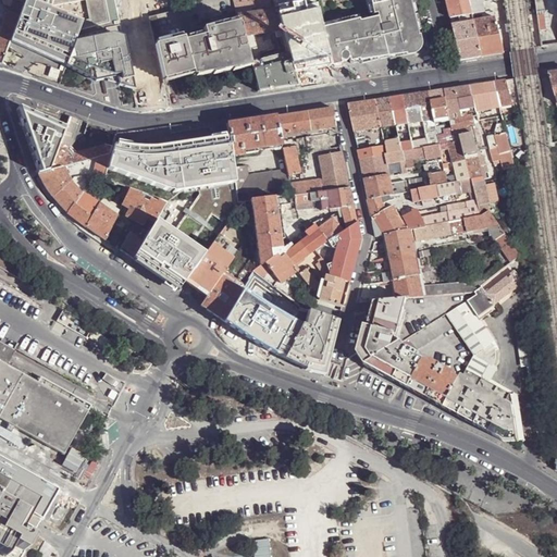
[(17,17),(23,3),(20,1),(15,0),(11,0),(7,14),(17,17)]
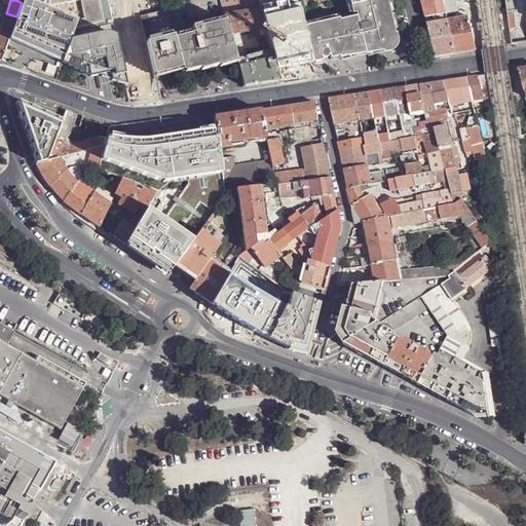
[(10,37),(9,38),(20,43),(31,47),(48,55),(70,65),(83,71),(86,70),(95,69),(96,75),(107,73),(110,73),(111,80),(118,82),(124,81),(124,78),(121,62),(119,52),(116,40),(113,22),(112,20),(103,22),(99,0),(22,0),(22,3),(16,16),(10,37)]
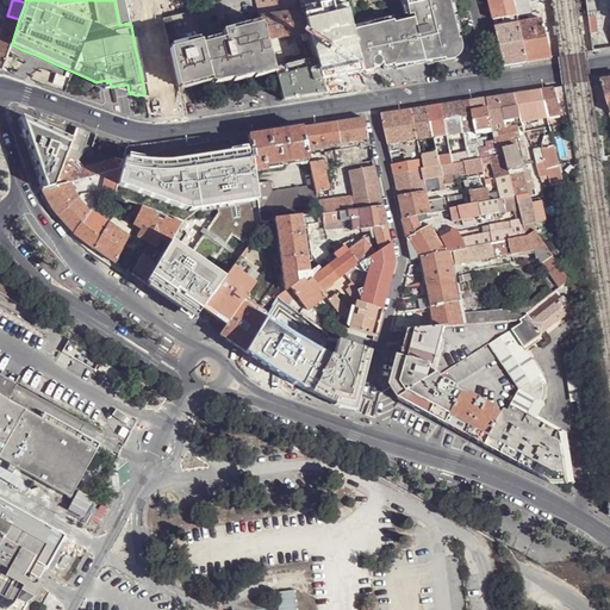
[(190,0),(157,0),(159,1),(162,19),(193,12),(190,0)]
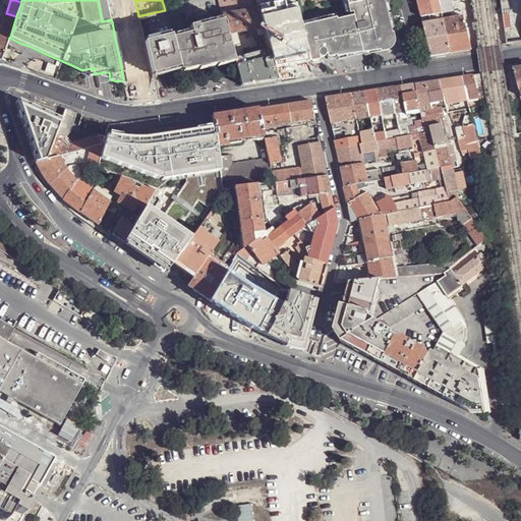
[(238,0),(219,0),(223,14),(241,11),(238,0)]
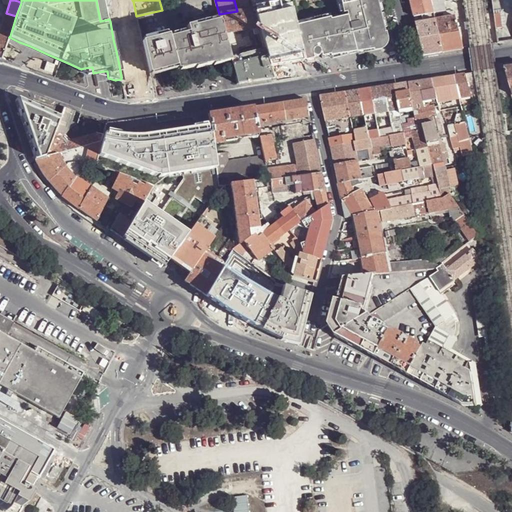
[(289,0),(251,0),(253,4),(271,0),(274,0),(277,9),(280,20),(293,17),(289,0)]
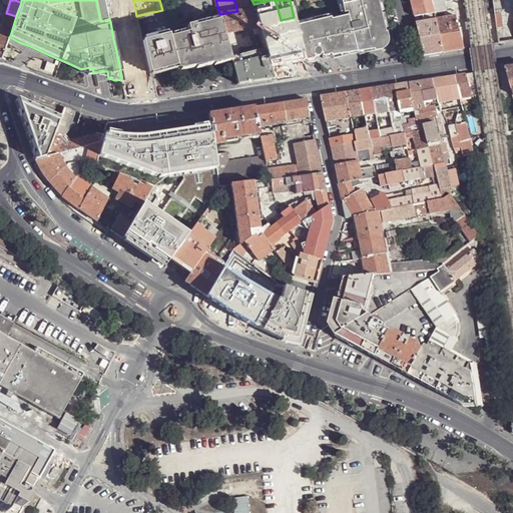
[(278,9),(275,0),(272,0),(253,4),(254,8),(255,14),(278,9)]
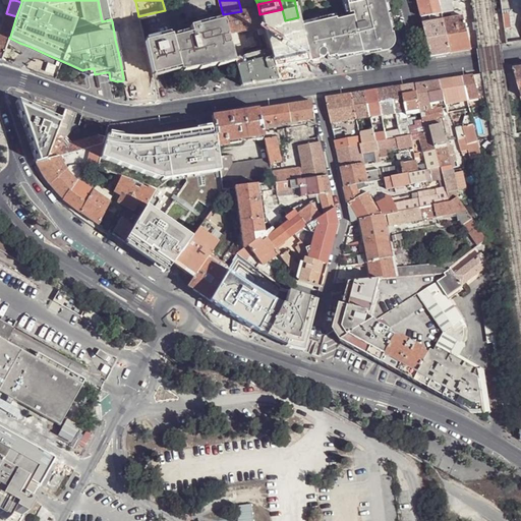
[(345,0),(349,14),(352,14),(352,17),(336,20),(336,18),(300,26),(304,44),(308,62),(319,60),(319,59),(327,58),(335,56),(336,58),(351,55),(361,53),(361,55),(381,51),(387,50),(389,48),(391,46),(392,43),(392,39),(384,0),(345,0)]
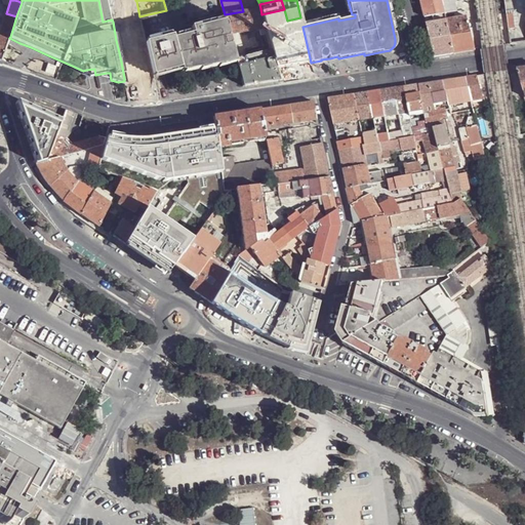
[(445,12),(442,0),(427,0),(421,1),(425,16),(445,12)]
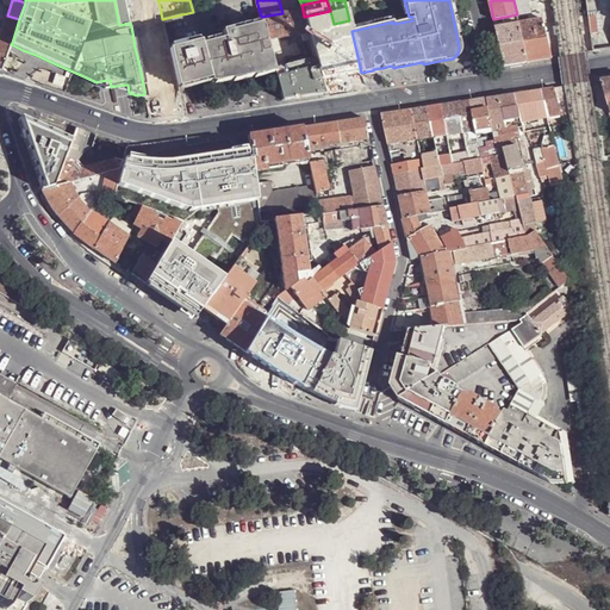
[(514,0),(517,14),(530,11),(527,0),(514,0)]
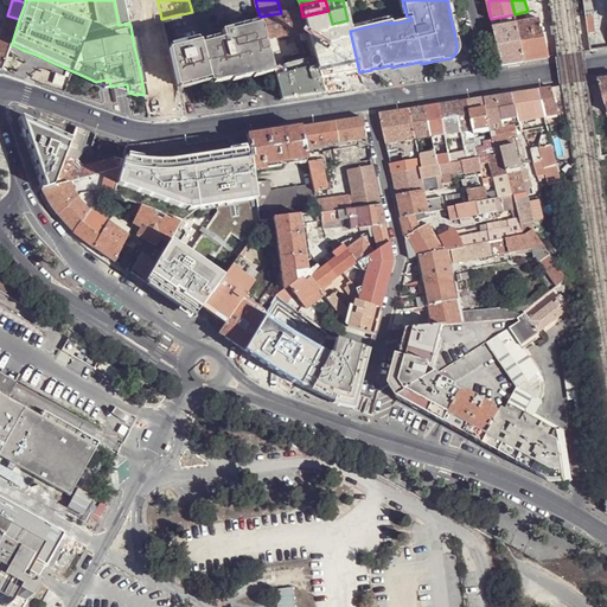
[(161,19),(158,1),(134,5),(126,6),(129,23),(131,25),(141,23),(161,19)]
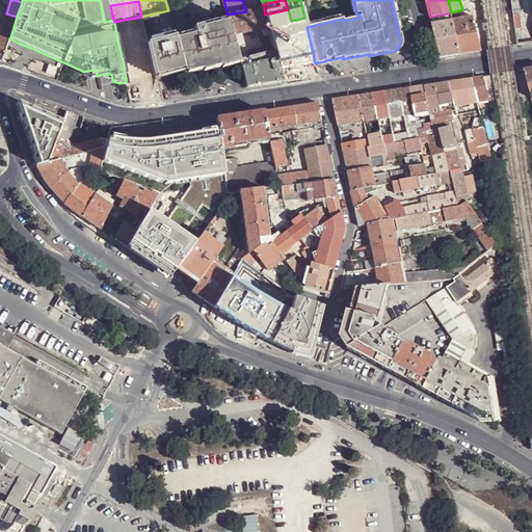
[(265,15),(264,8),(251,10),(248,10),(246,11),(228,15),(230,20),(233,34),(259,30),(264,30),(269,29),(265,15)]
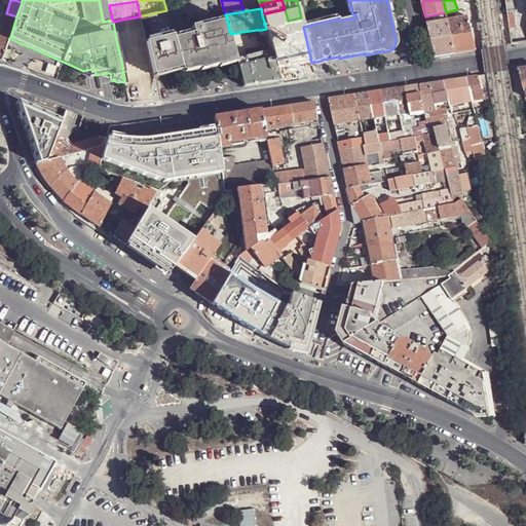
[(446,12),(425,16),(427,24),(448,20),(446,12)]
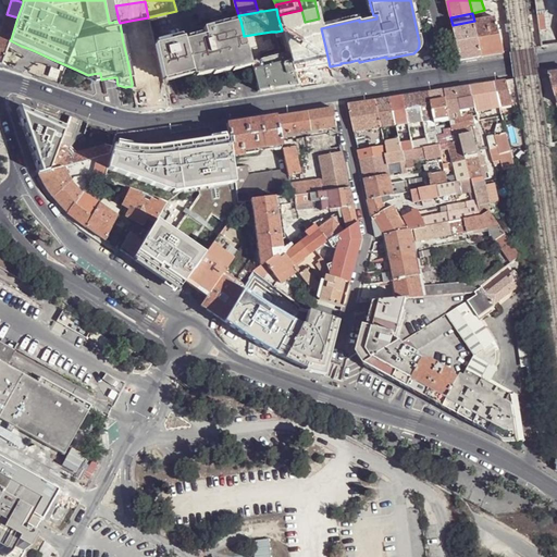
[(0,35),(11,39),(17,17),(7,14),(5,15),(3,23),(0,35)]
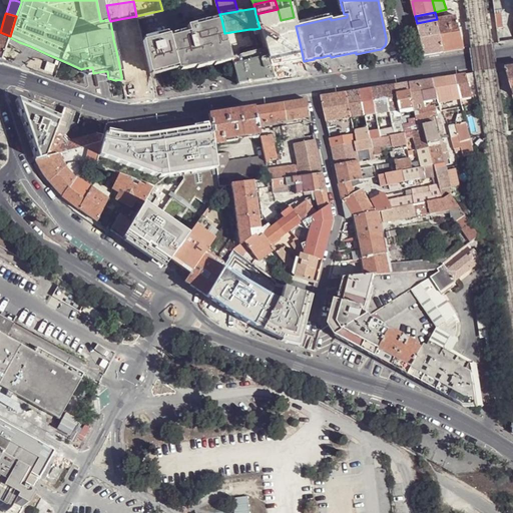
[(458,15),(437,19),(444,52),(455,50),(465,48),(462,34),(458,15)]
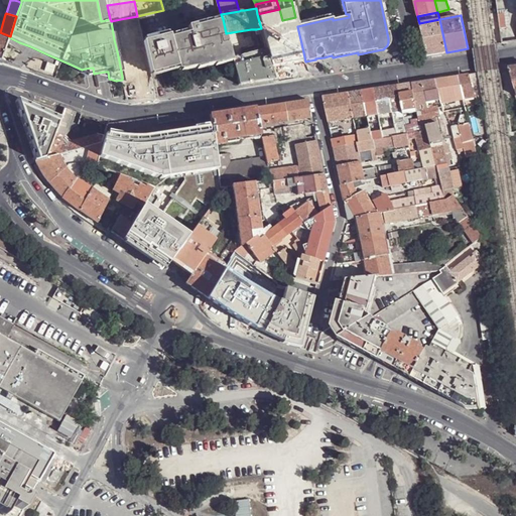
[(114,39),(117,51),(126,49),(120,19),(111,21),(114,39)]
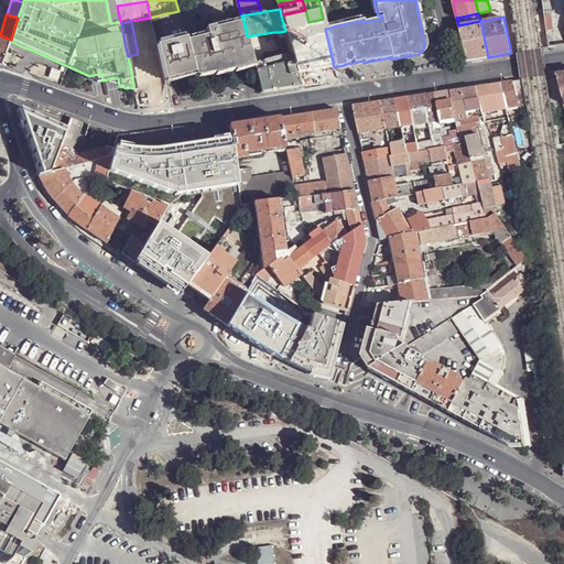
[(187,42),(195,75),(205,74),(238,68),(255,66),(253,63),(247,36),(243,21),(215,29),(214,26),(206,29),(208,36),(187,42)]
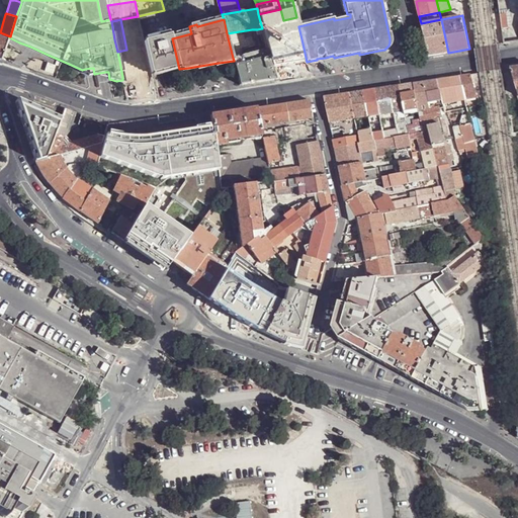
[(448,53),(441,19),(421,23),(429,56),(436,55),(447,53),(448,53)]
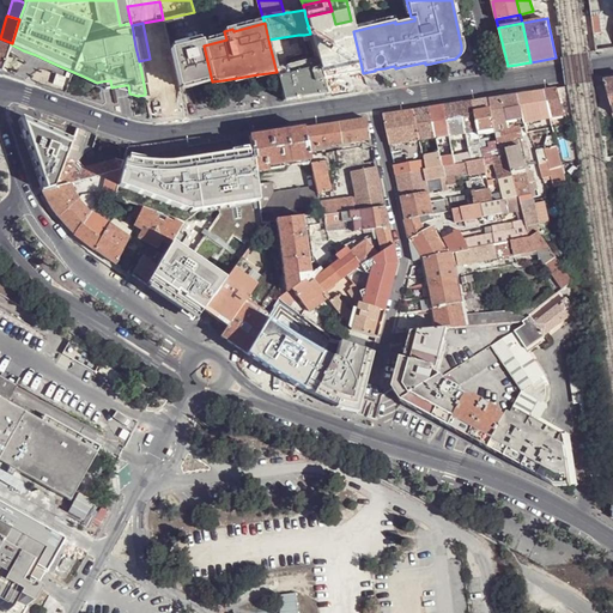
[(586,32),(562,35),(564,52),(588,48),(586,32)]
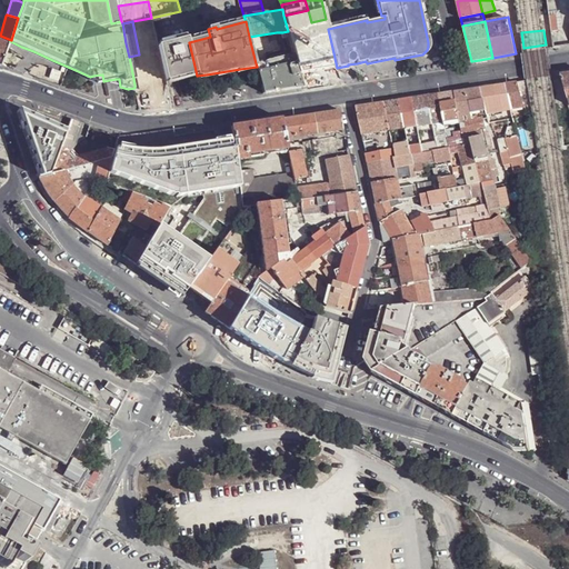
[(158,47),(155,32),(146,35),(152,61),(161,60),(158,47)]
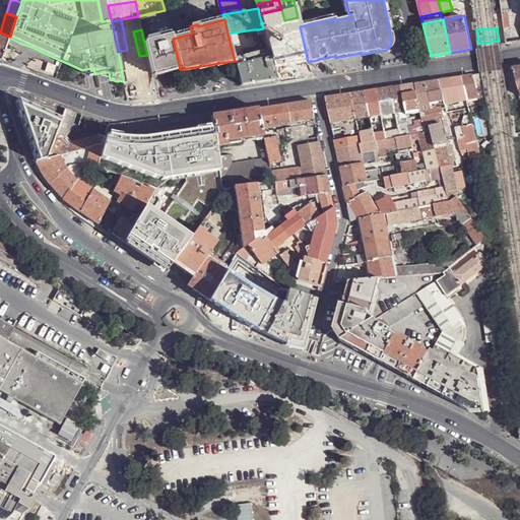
[(9,38),(10,37),(0,33),(0,58),(1,59),(9,38)]
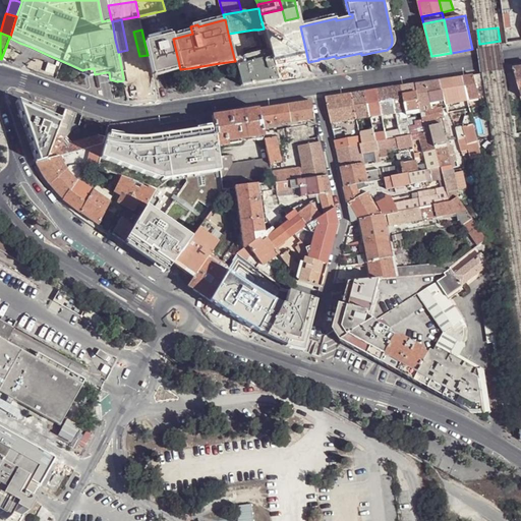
[(151,68),(153,74),(169,71),(180,69),(173,39),(172,36),(145,43),(148,55),(151,68)]
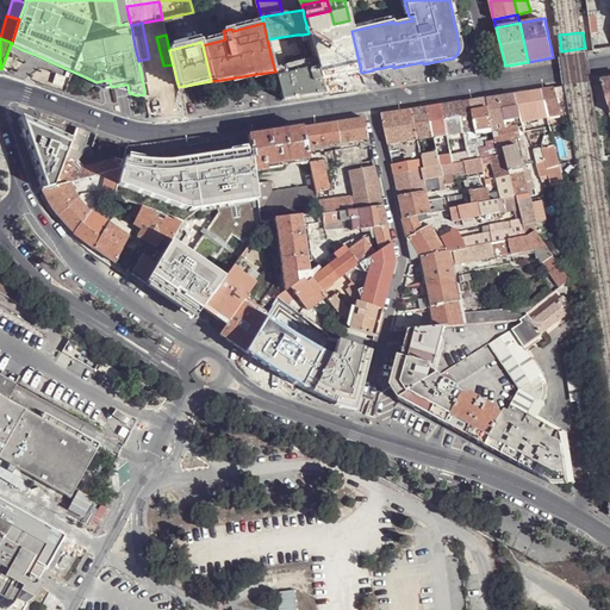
[(342,58),(330,62),(337,92),(340,91),(365,87),(361,73),(356,51),(342,55),(342,58)]
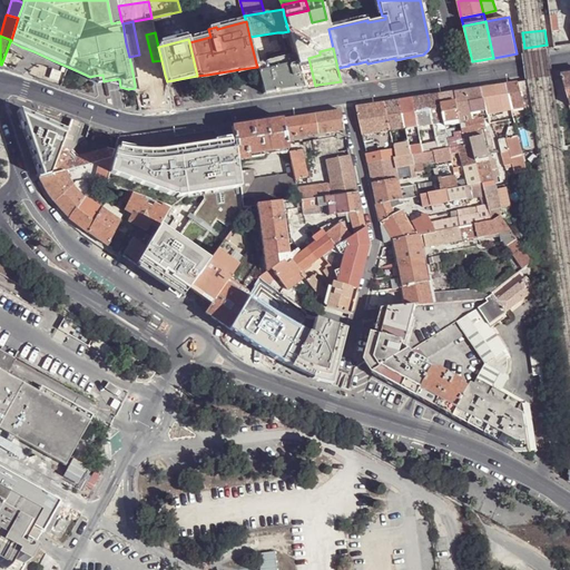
[(308,58),(307,51),(294,55),(303,88),(315,86),(308,58)]
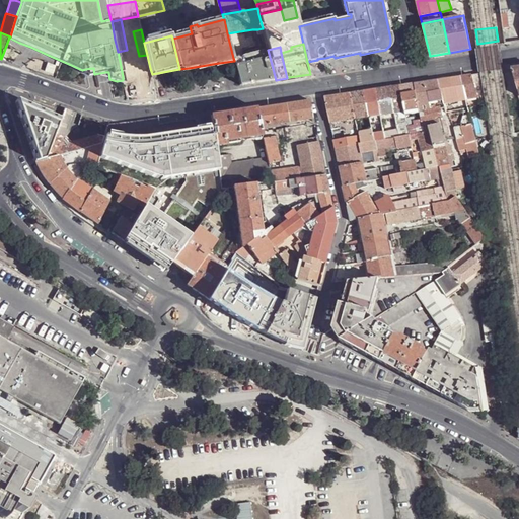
[(262,51),(261,51),(233,58),(234,61),(237,73),(240,85),(256,83),(276,80),(268,50),(268,49),(262,51)]
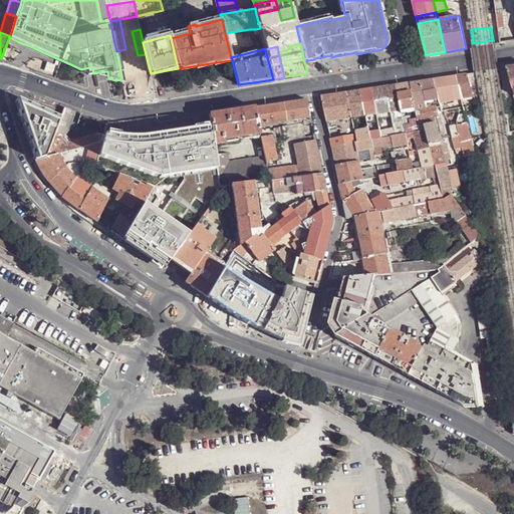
[(125,49),(116,51),(118,60),(129,58),(126,49),(125,49)]
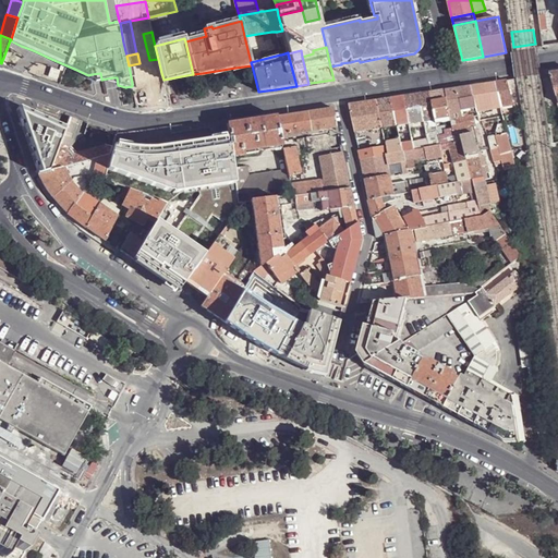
[(144,81),(140,63),(129,65),(132,83),(144,81)]
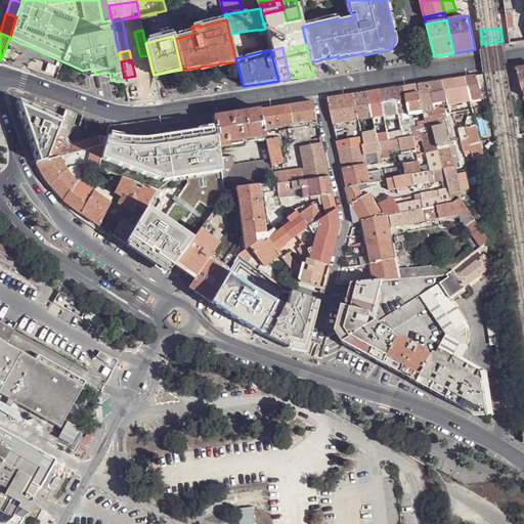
[(135,76),(124,78),(124,81),(125,85),(127,95),(148,96),(159,96),(154,75),(151,69),(145,70),(146,74),(135,76)]
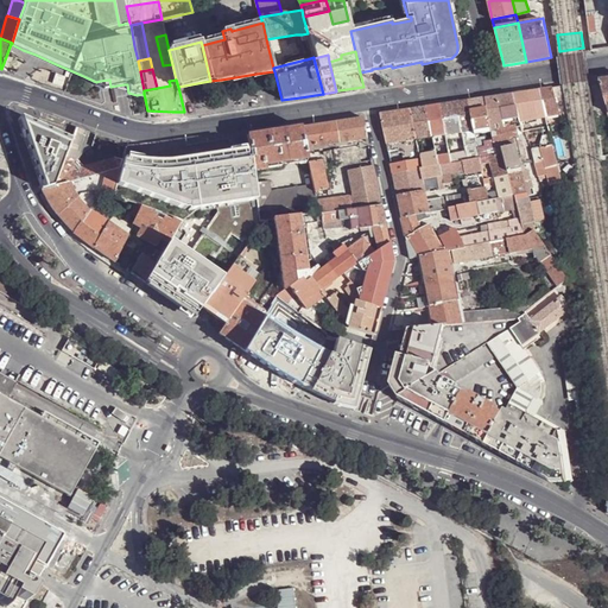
[(559,114),(553,87),(545,88),(539,89),(546,116),(559,114)]
